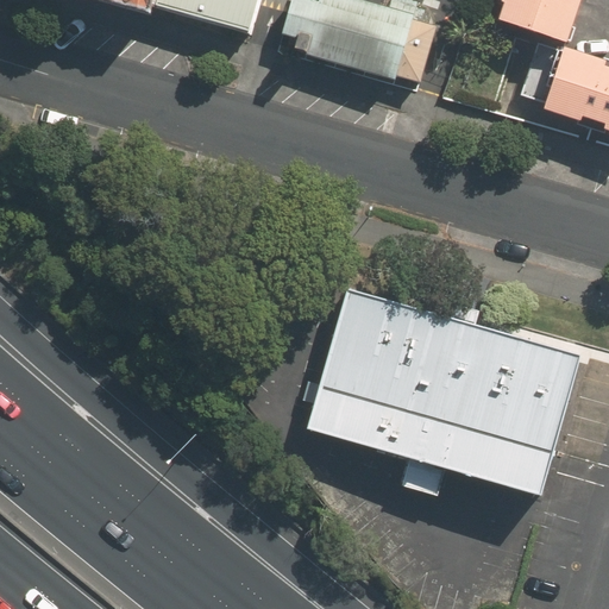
[(99,0),(157,16),(157,5),(158,0),(99,0)]
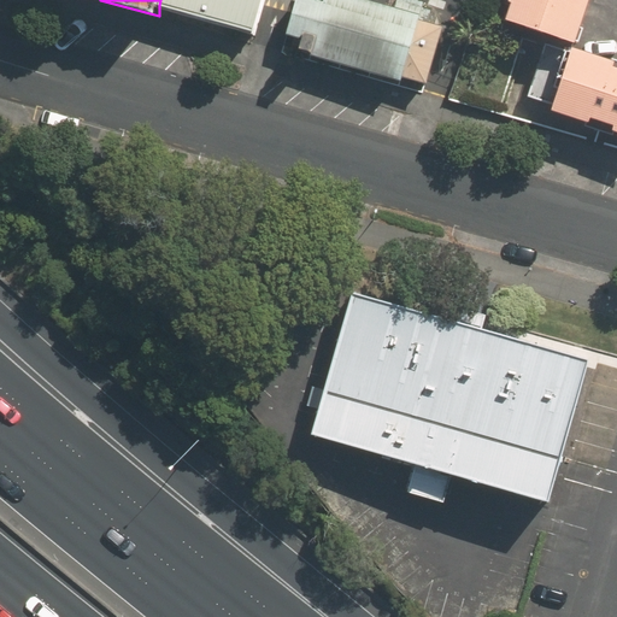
[(258,31),(265,0),(160,0),(159,5),(258,31)]
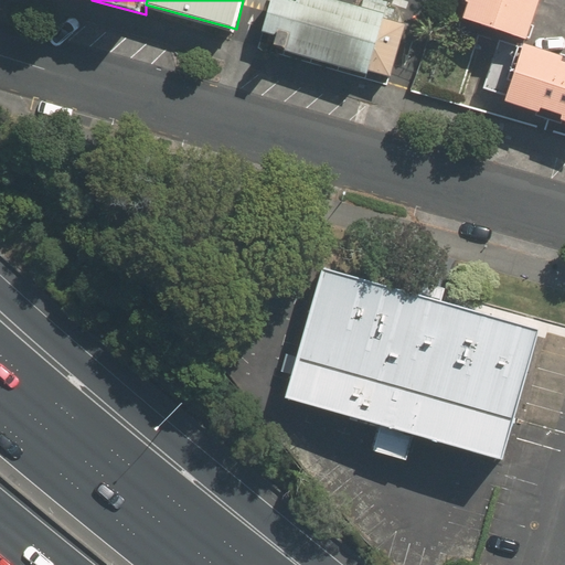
[(388,17),(326,0),(295,0),(281,52),(372,76),(388,17)]
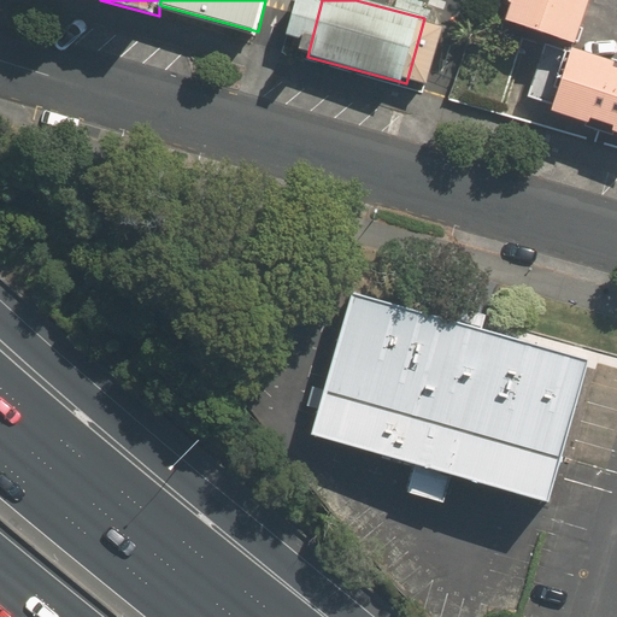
[(511,0),(506,16),(576,40),(589,0),(511,0)]
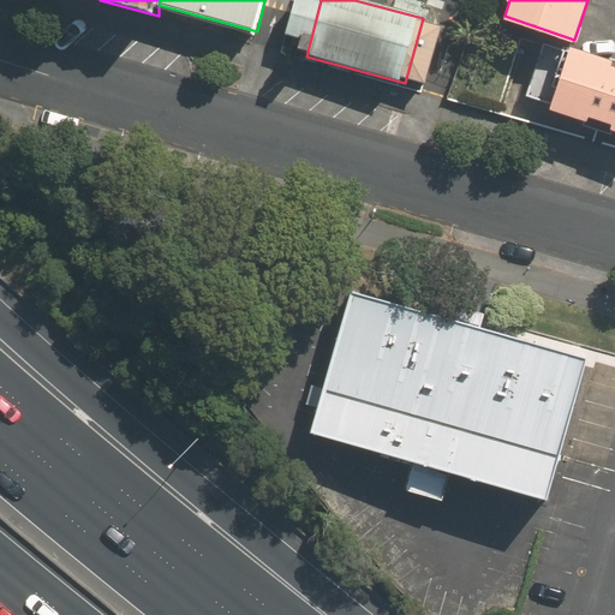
[(614,63),(573,49),(551,112),(614,132),(614,63)]
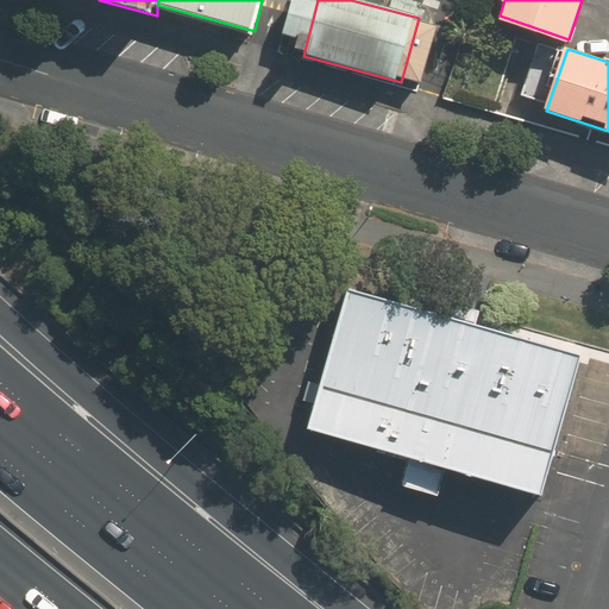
[(583,355),(350,287),(309,426),(542,494),(583,355)]
